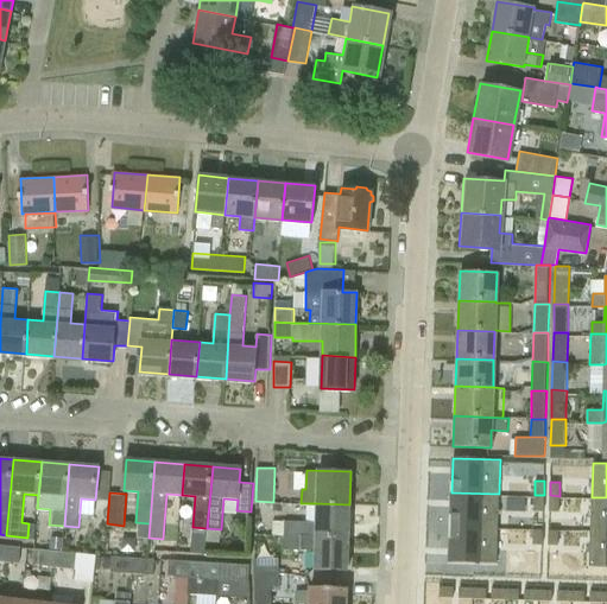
[(451,493),(450,526),(498,527),(499,494),(451,493)]
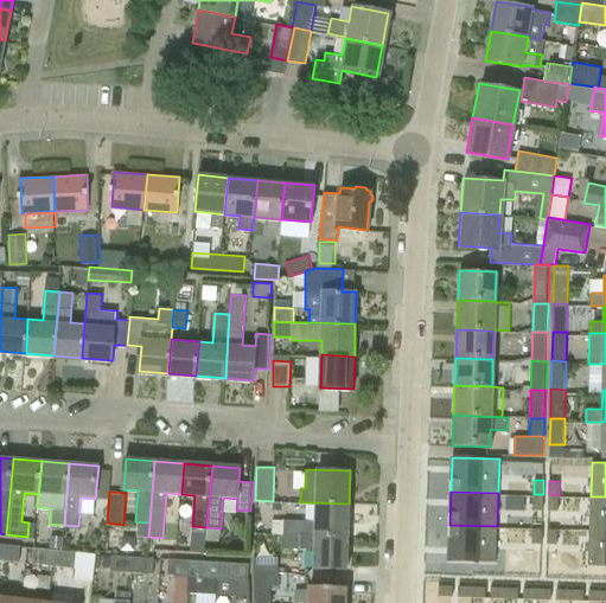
[(534,494),(533,508),(542,508),(543,494),(534,494)]
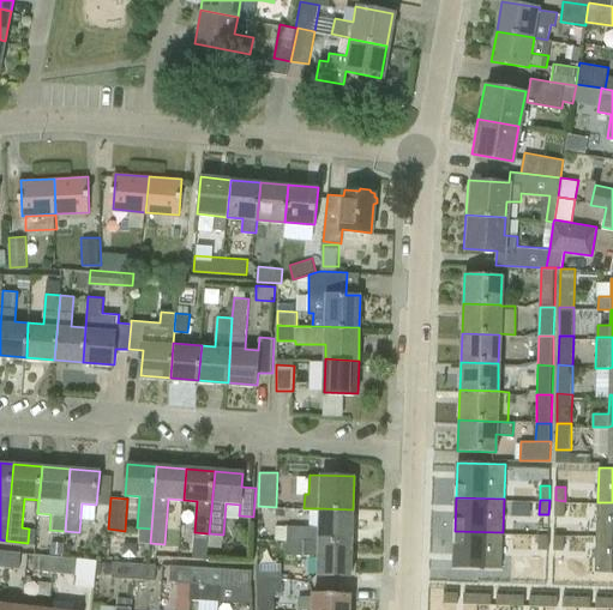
[(556,500),(554,515),(564,515),(565,501),(556,500)]
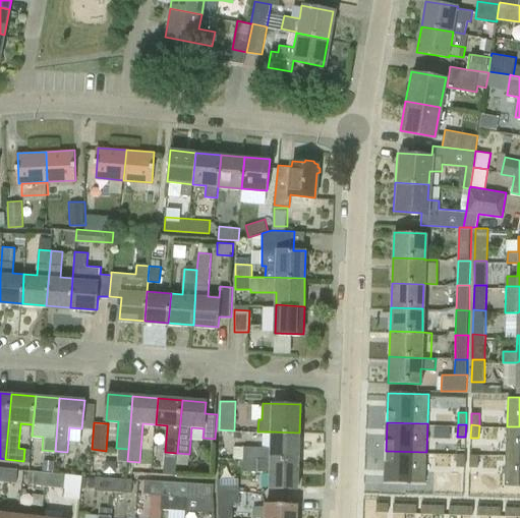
[(519,426),(507,426),(506,455),(519,455),(519,426)]
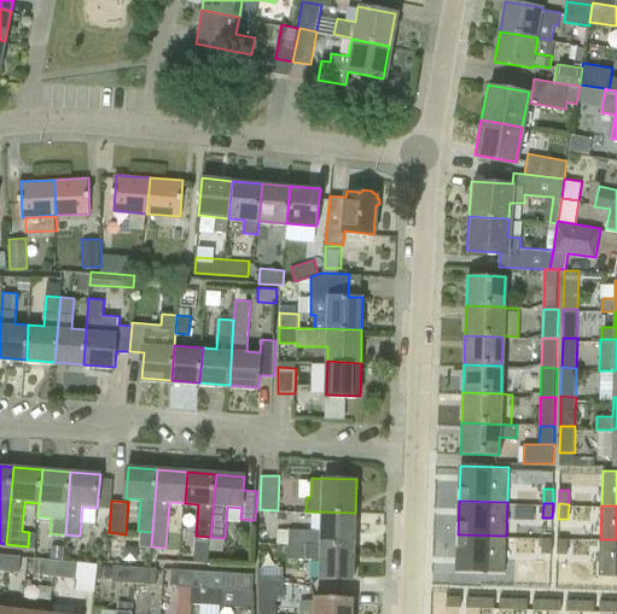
[(321,512),(321,530),(290,528),(289,543),(355,545),(355,513),(321,512)]
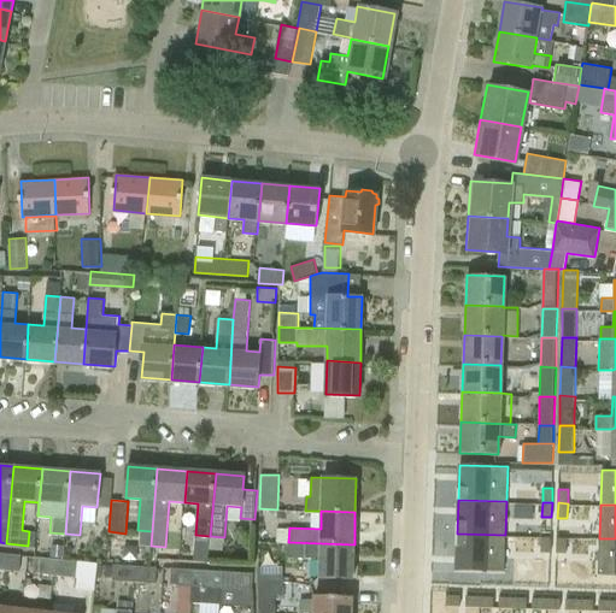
[(457,534),(456,567),(504,570),(505,535),(457,534)]
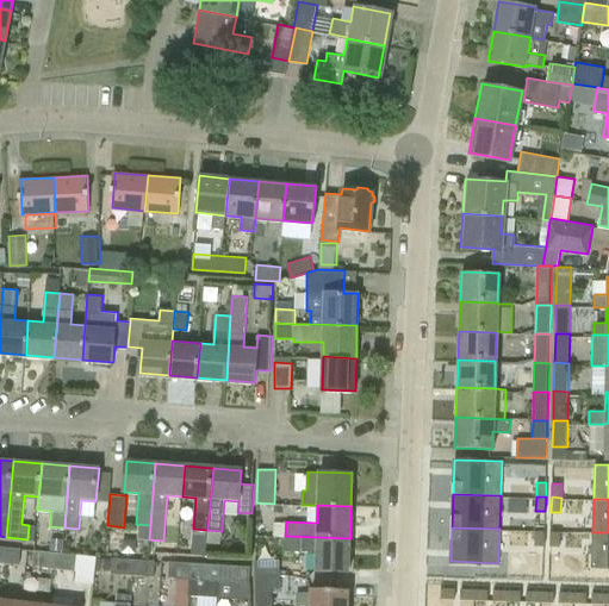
[(535,530),(535,544),(545,544),(545,530),(535,530)]
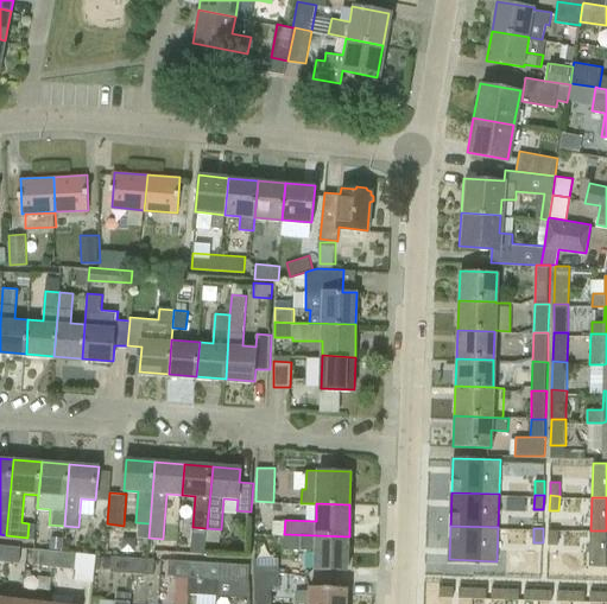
[(549,528),(548,542),(557,544),(558,529),(549,528)]
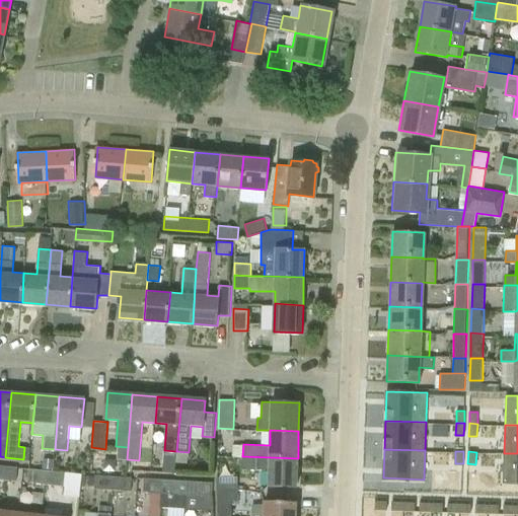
[(517,453),(504,453),(503,482),(517,482),(517,453)]
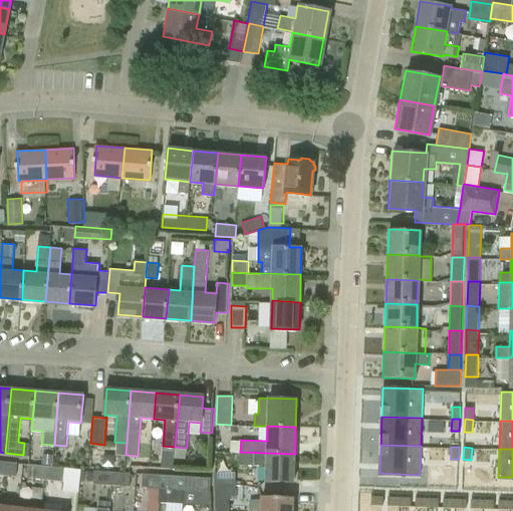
[(240,464),(266,465),(266,480),(294,481),(295,454),(240,452),(240,464)]
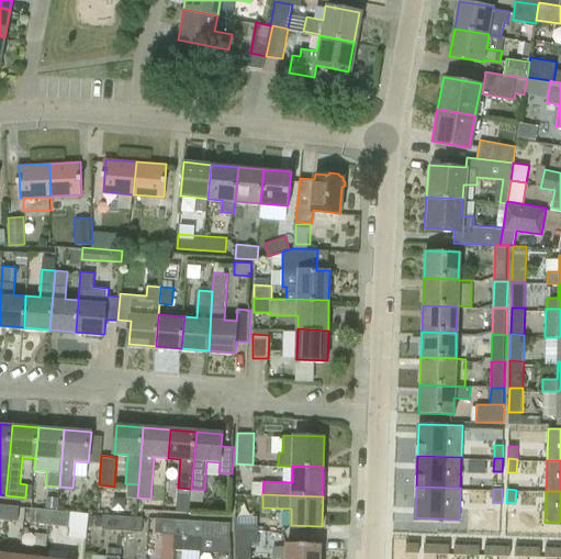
[(19,505),(0,503),(0,517),(18,520),(19,505)]
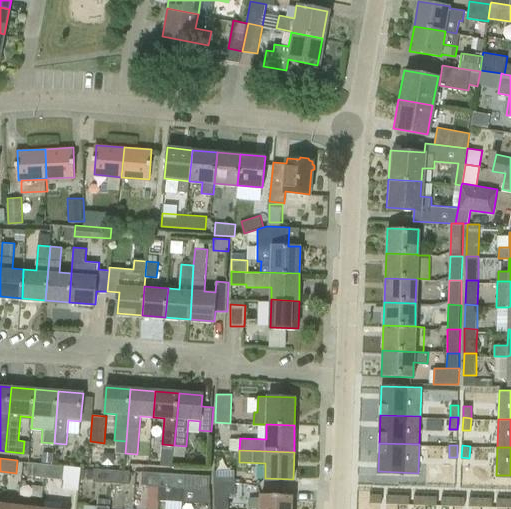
[(47,463),(40,462),(29,461),(28,475),(45,477),(47,463)]
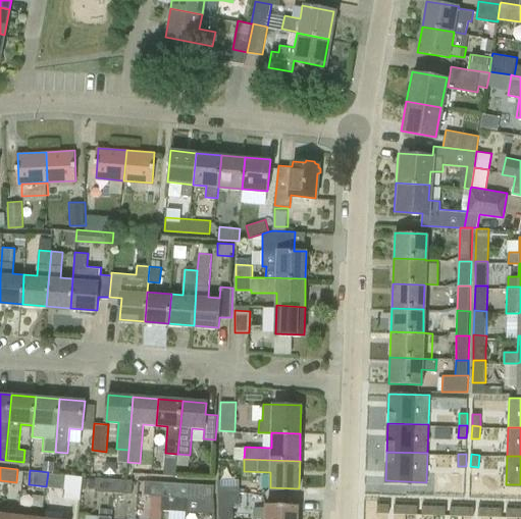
[(66,473),(48,472),(46,486),(64,487),(66,473)]
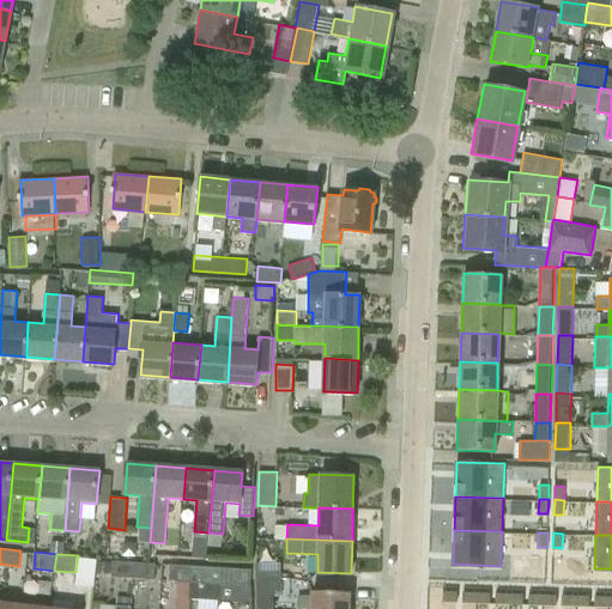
[(111,576),(133,577),(134,561),(113,559),(111,576)]
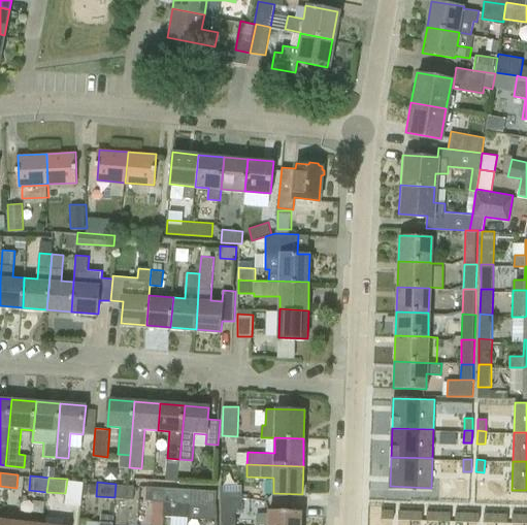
[(134,485),(116,484),(114,497),(133,498),(134,485)]
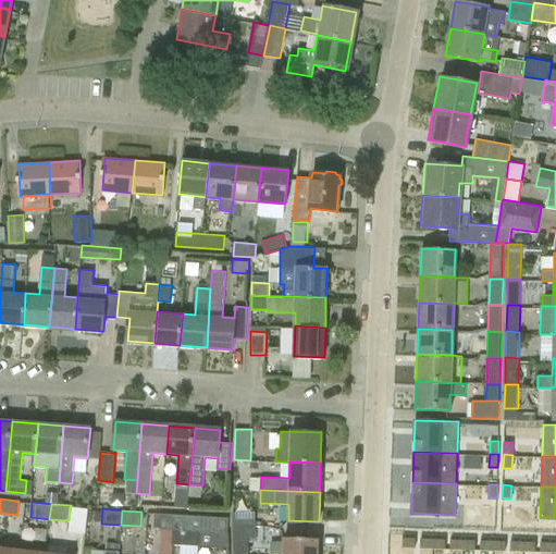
[(233,511),(233,525),(257,524),(256,511),(233,511)]
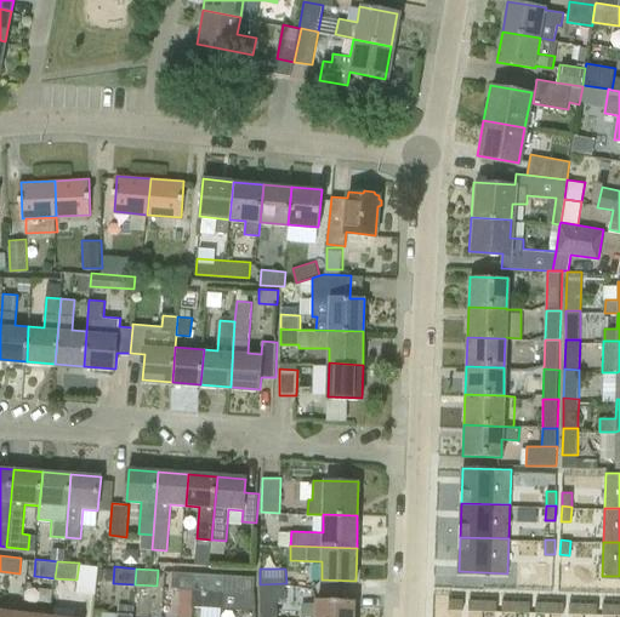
[(172,587),(193,588),(194,571),(172,570),(172,587)]
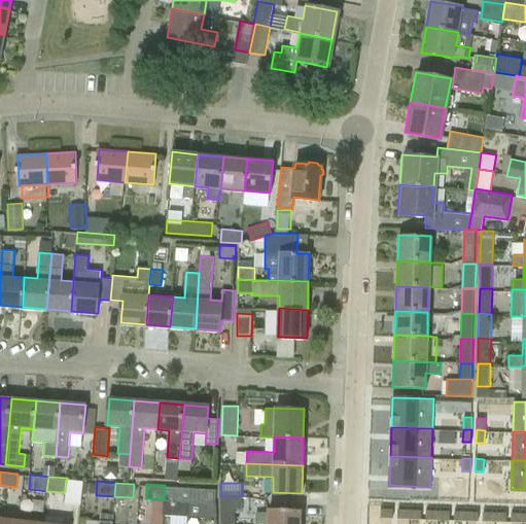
[(190,487),(165,485),(164,499),(189,501),(190,487)]
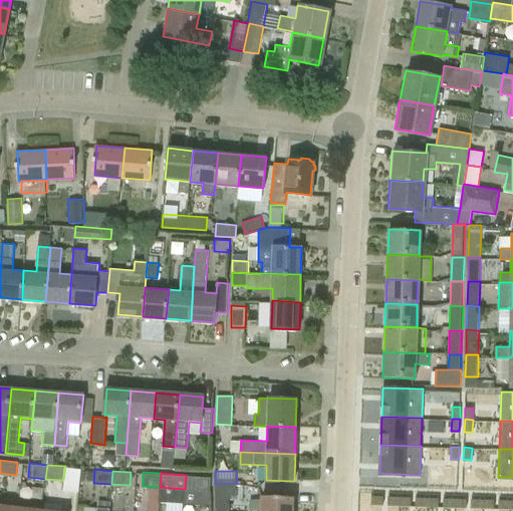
[(211,477),(186,475),(185,489),(210,490),(211,477)]
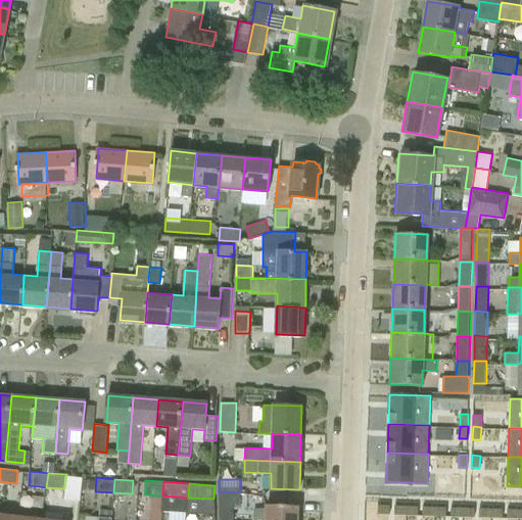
[(241,504),(241,491),(219,492),(220,519),(233,519),(233,504),(241,504)]
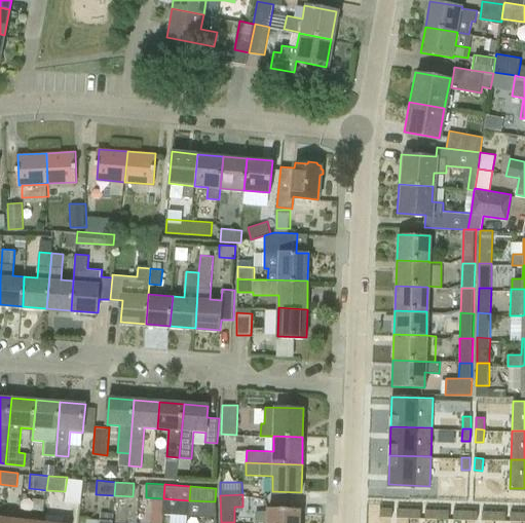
[(162,513),(188,514),(189,500),(163,498),(162,513)]
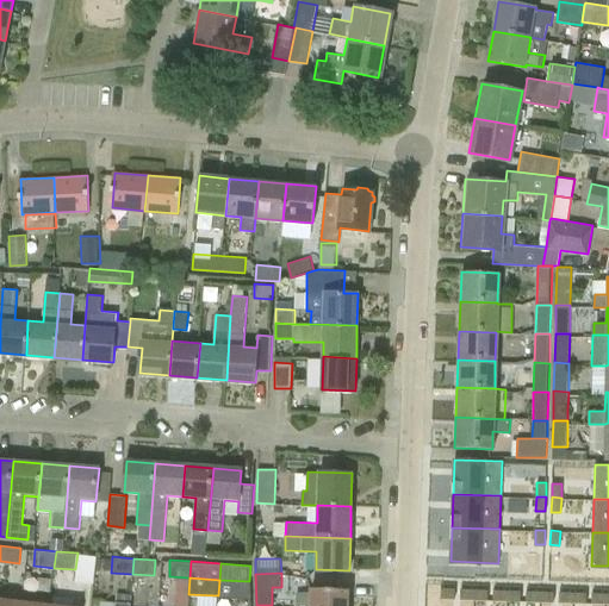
[(441,587),(441,598),(454,598),(454,588),(441,587)]
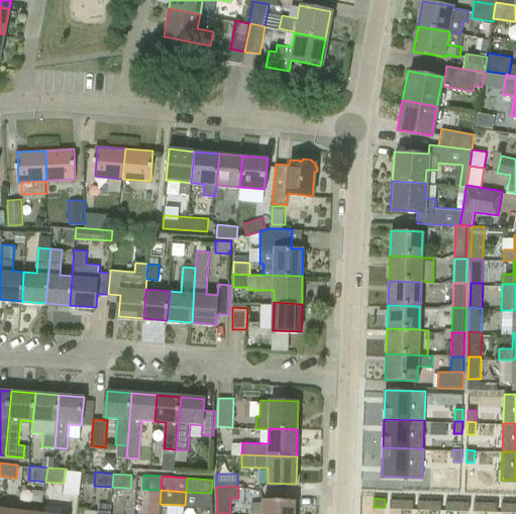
[(247,513),(293,513),(294,500),(263,499),(262,511),(247,510),(247,513)]
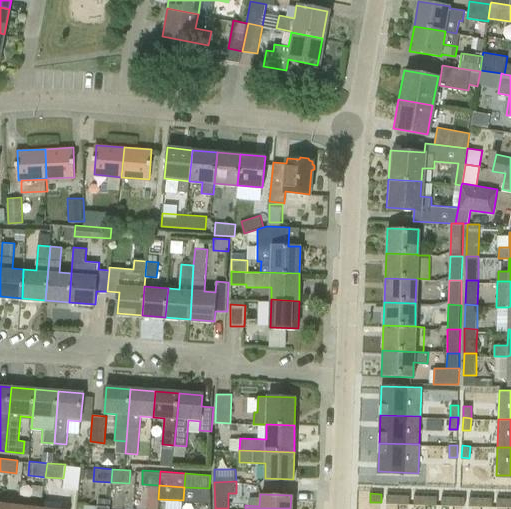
[(386,494),(386,503),(398,503),(398,494),(386,494)]
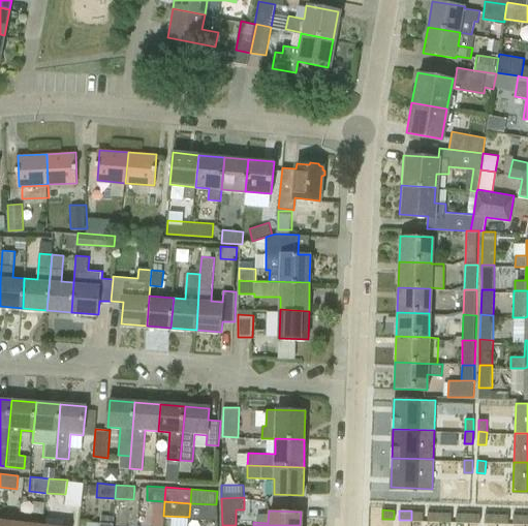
[(411,511),(411,520),(423,520),(423,512),(411,511)]
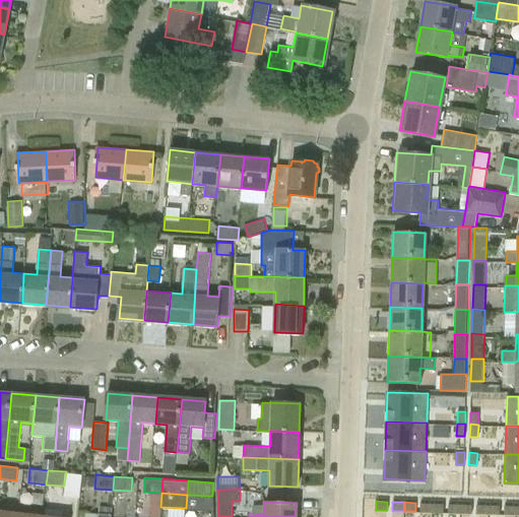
[(420,503),(420,511),(432,512),(432,503),(420,503)]
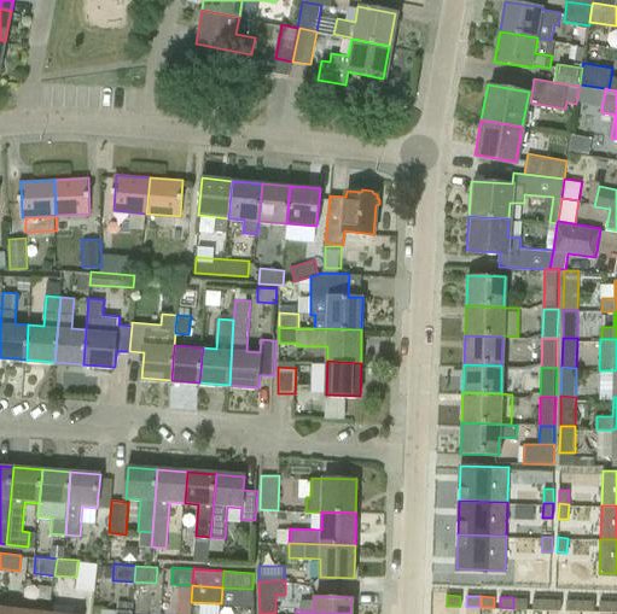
[(513,597),(513,608),(528,608),(528,598),(513,597)]
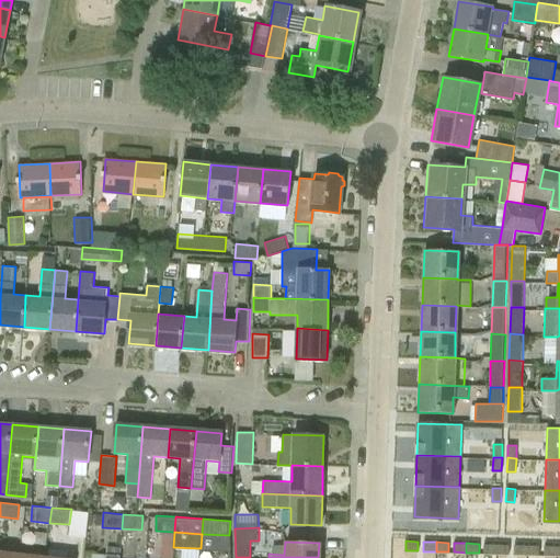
[(484,544),(483,553),(496,554),(496,544),(484,544)]
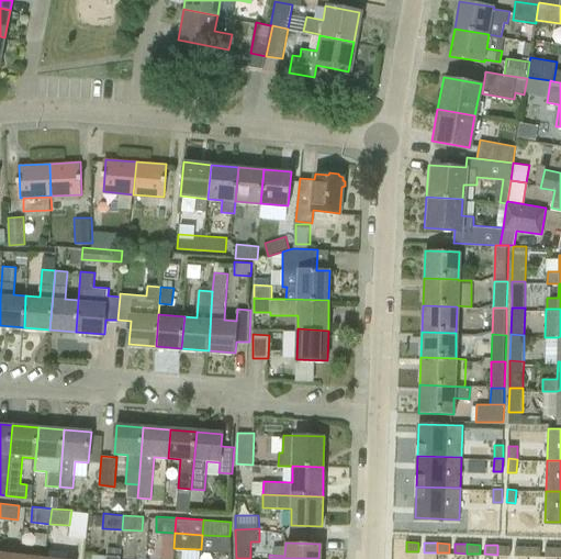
[(497,545),(497,555),(509,555),(509,546),(497,545)]
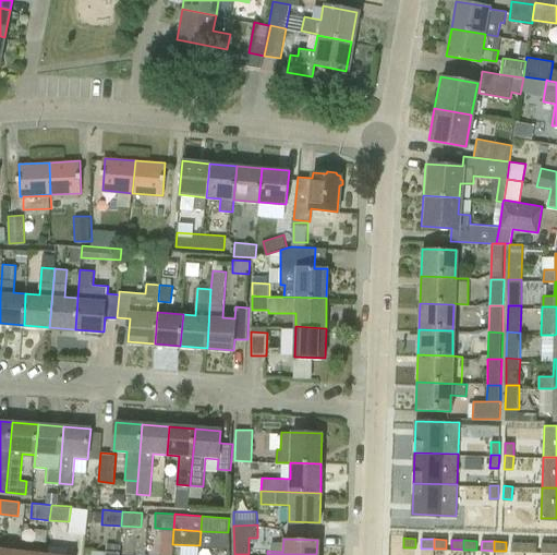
[(511,542),(511,551),(523,552),(524,542),(511,542)]
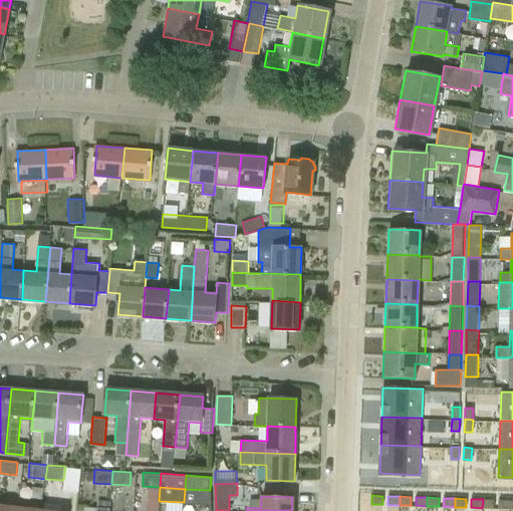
[(483,499),(482,508),(494,508),(494,500),(483,499)]
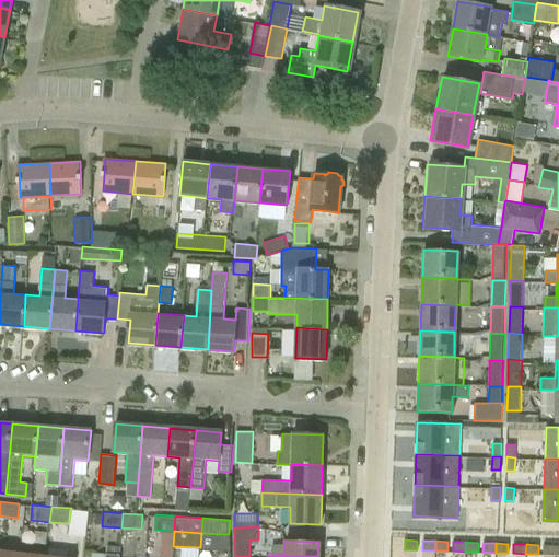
[(544,545),(544,554),(556,555),(556,545),(544,545)]
